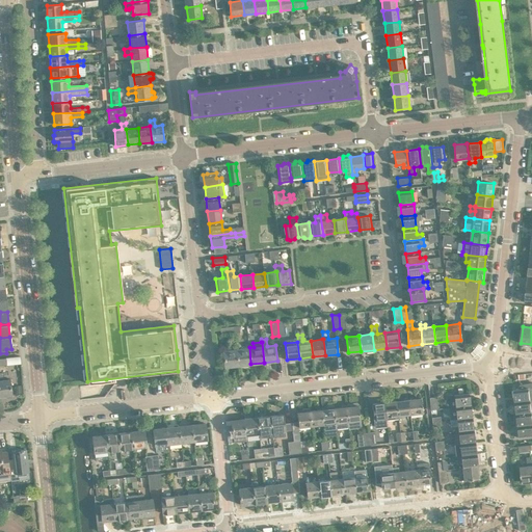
[(236,349),(238,366),(250,364),(249,347),(236,349)]
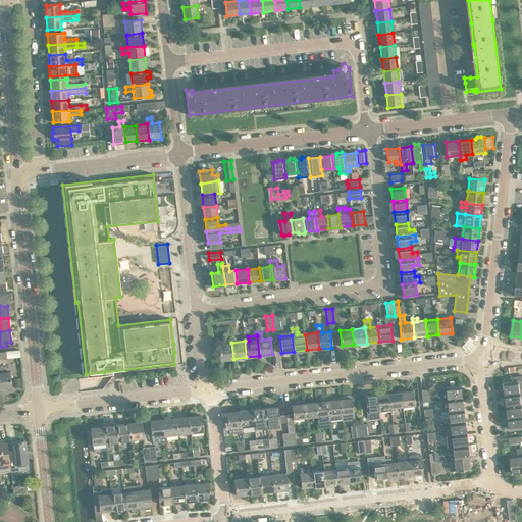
[(233,359),(231,343),(219,344),(221,360),(233,359)]
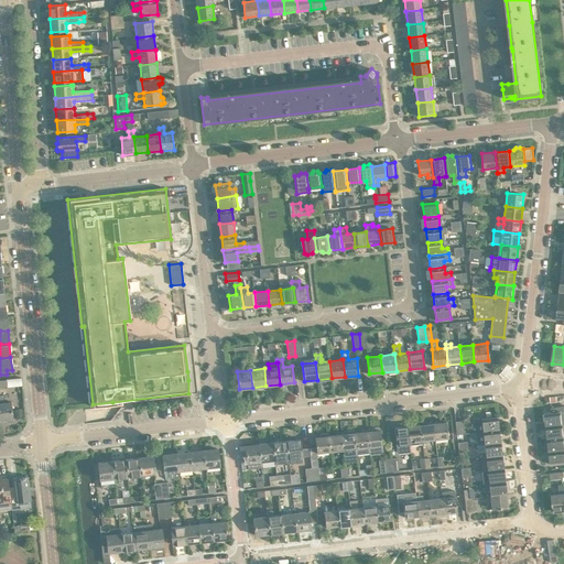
[(2,394),(0,394),(0,420),(6,420),(6,422),(7,423),(12,422),(13,421),(11,402),(3,402),(2,394)]
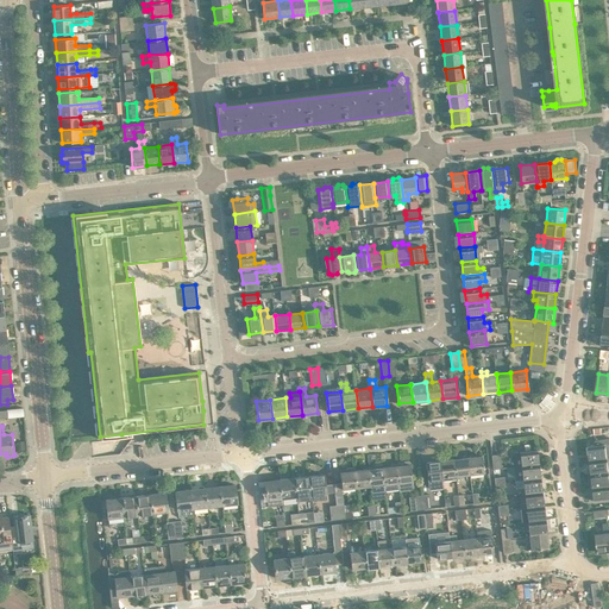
[(590,460),(608,457),(608,438),(606,439),(595,440),(596,445),(589,446),(590,460)]
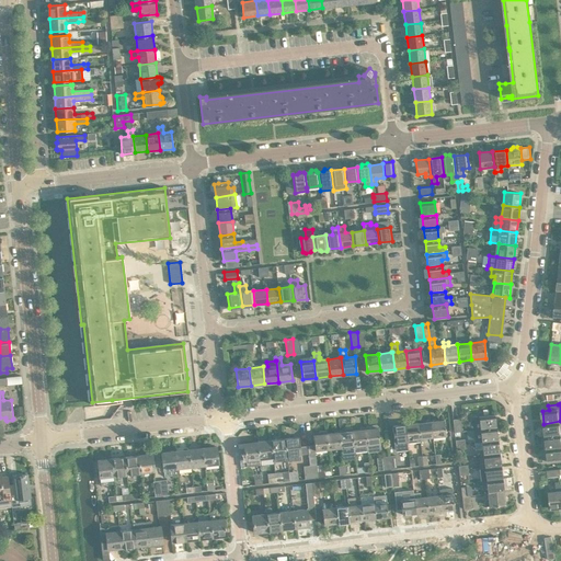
[(471,419),(471,422),(472,431),(495,427),(494,414),(473,418),(471,419)]
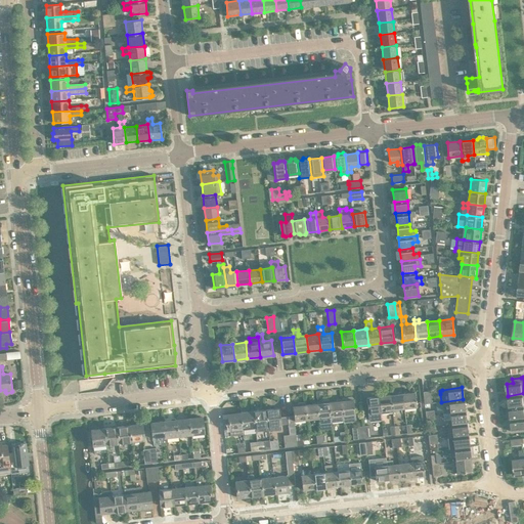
[(423,392),(424,403),(432,402),(430,391),(423,392)]
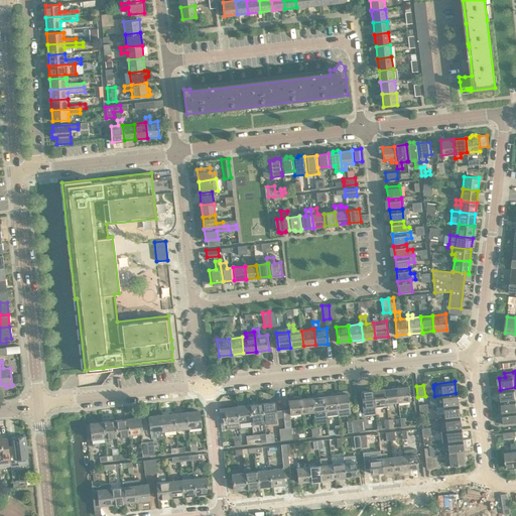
[(408,387),(396,388),(397,402),(410,401),(408,387)]
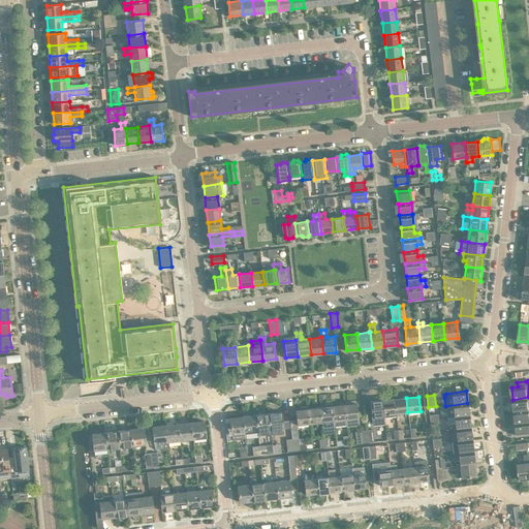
[(528,397),(512,400),(515,412),(528,410),(528,409),(528,397)]
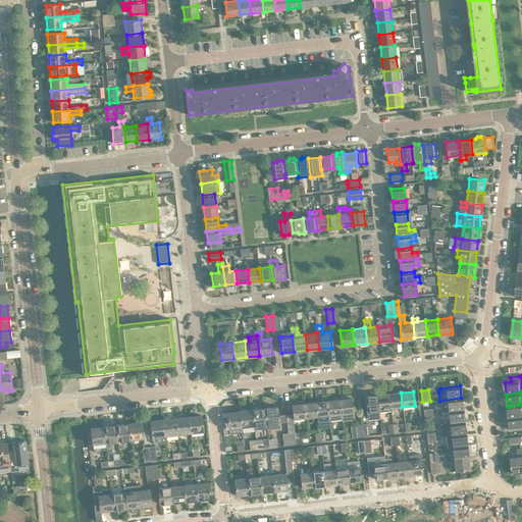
[(390,409),(402,407),(401,393),(388,394),(390,409)]
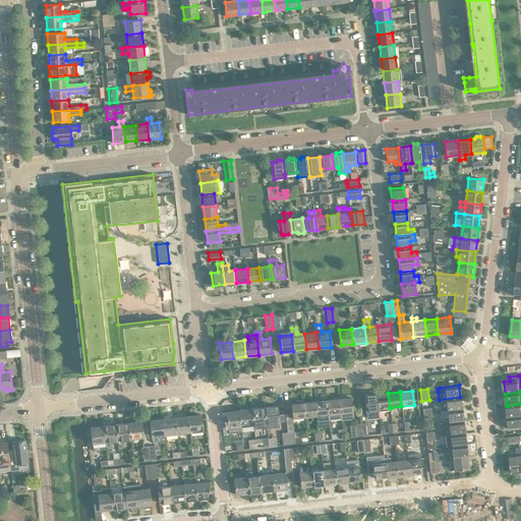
[(390,410),(390,408),(388,393),(375,395),(378,409),(378,411),(390,410)]
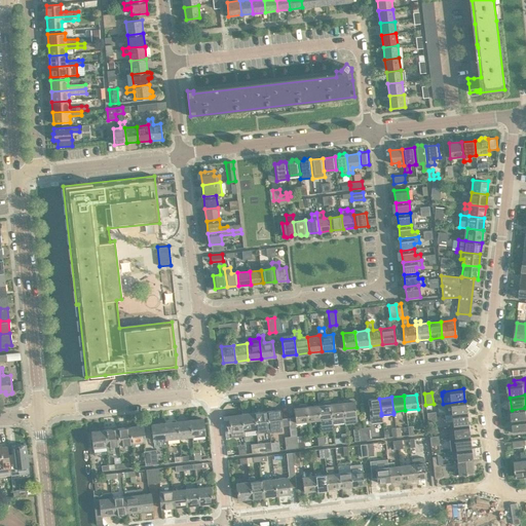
[(357,421),(355,416),(353,400),(352,399),(347,399),(346,401),(346,402),(342,403),(344,421),(344,424),(355,422),(357,421)]
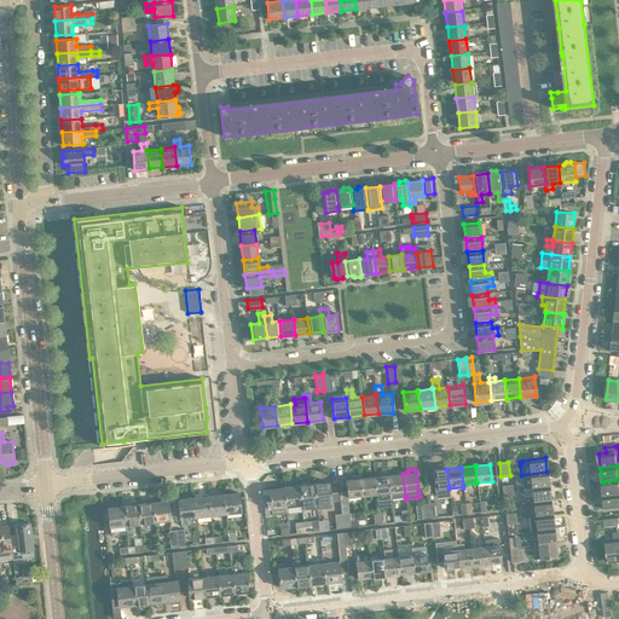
[(449,486),(446,469),(432,470),(434,487),(449,486)]
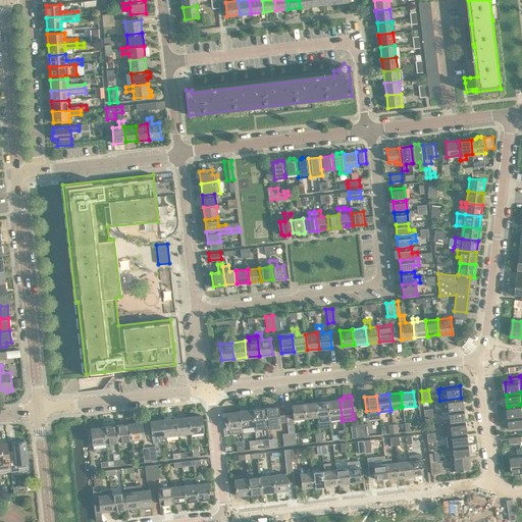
[(439,401),(441,413),(463,410),(461,398),(439,401)]
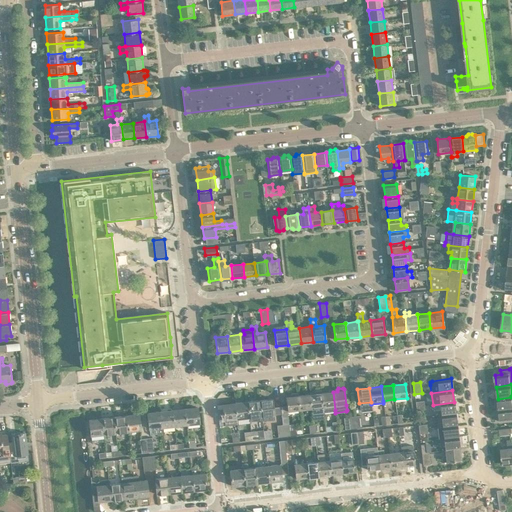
[(333,392),(321,393),(323,412),(335,410),(333,392)]
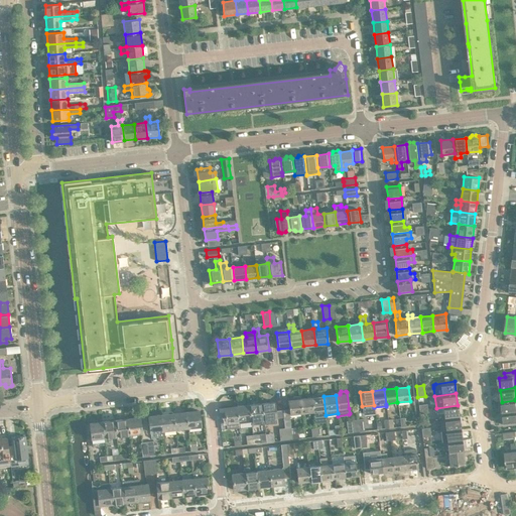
[(289,415),(301,413),(300,399),(299,396),(293,397),(292,398),(292,400),(288,400),(289,415)]
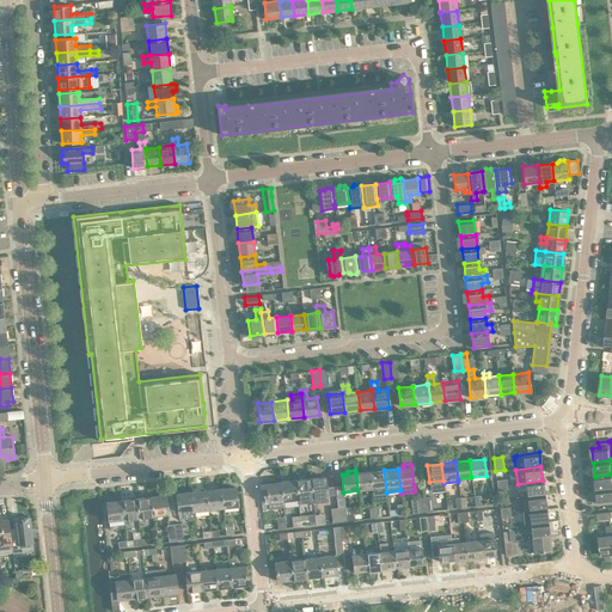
[(386,493),(384,470),(371,472),(372,489),(373,494),(374,494),(375,501),(385,500),(384,493),(386,493)]
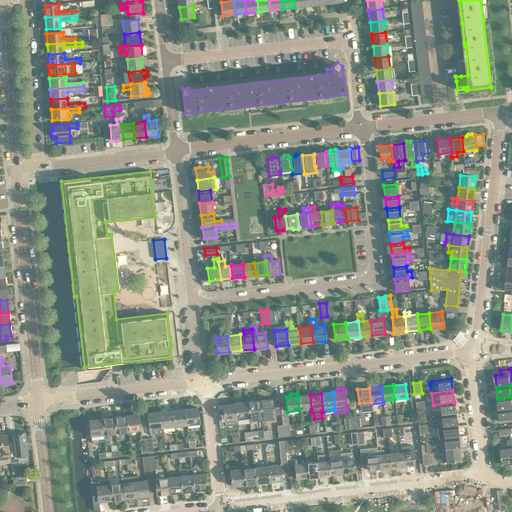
[(299,410),(311,409),(310,395),(298,396),(299,410)]
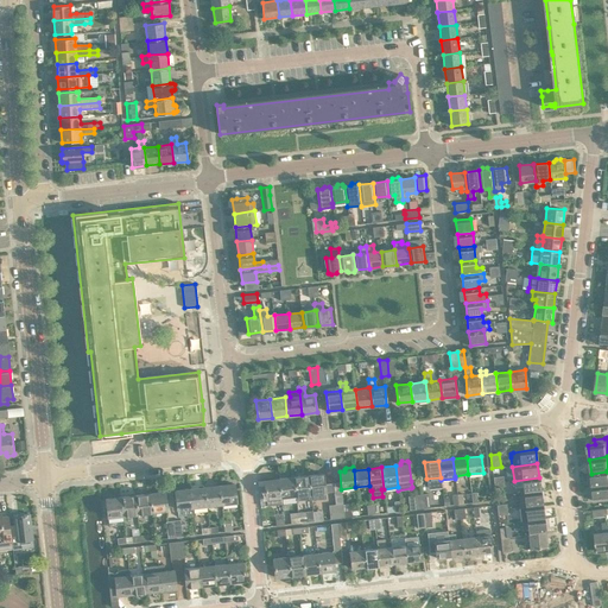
[(591,481),(593,487),(607,485),(607,477),(607,472),(591,474),(589,474),(588,475),(588,480),(590,481),(591,481)]
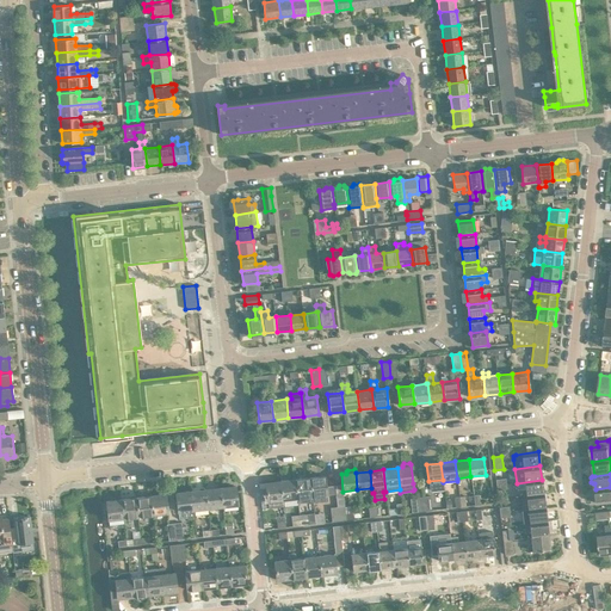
[(309,477),(312,497),(327,494),(326,487),(325,476),(309,477)]
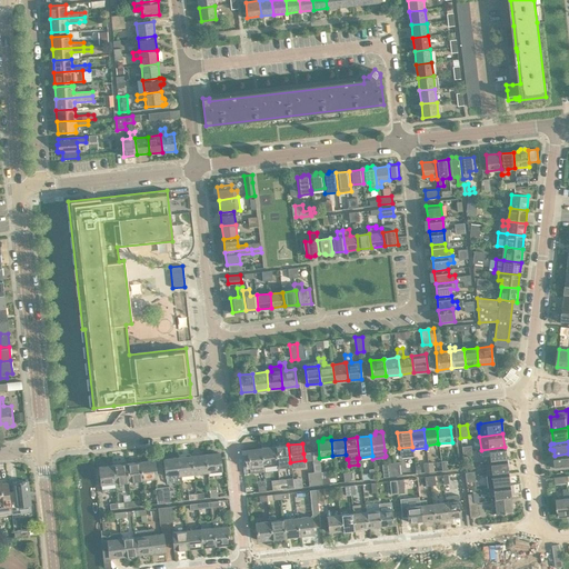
[(286,467),(285,462),(290,462),(288,445),(275,447),(277,463),(277,468),(286,467)]
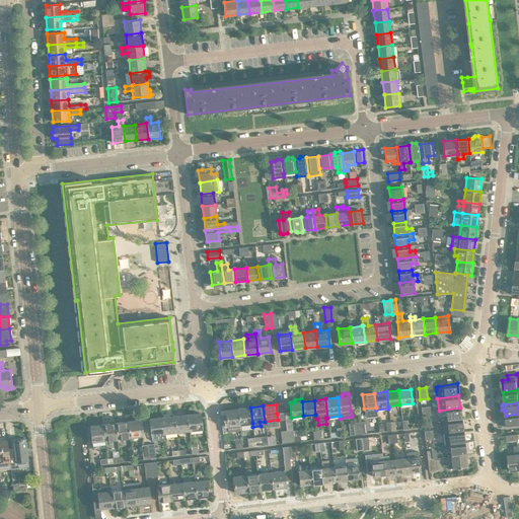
[(240,424),(252,423),(250,408),(238,409),(240,424)]
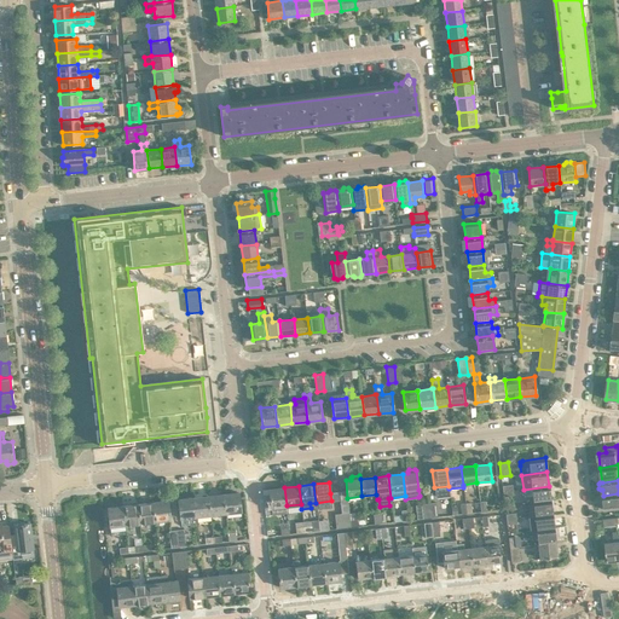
[(549,486),(524,490),(524,496),(532,495),(533,502),(550,501),(549,486)]
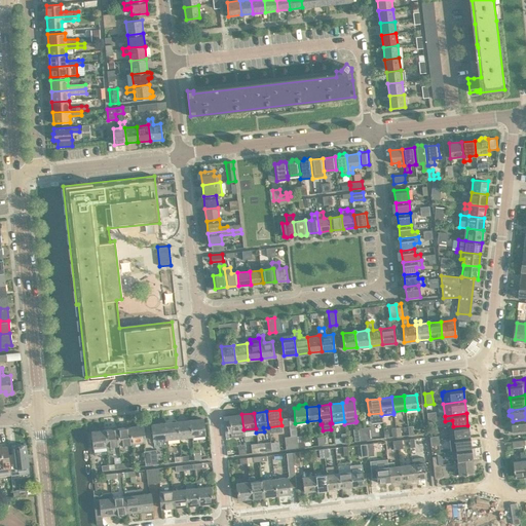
[(230,431),(243,429),(241,414),(228,416),(230,431)]
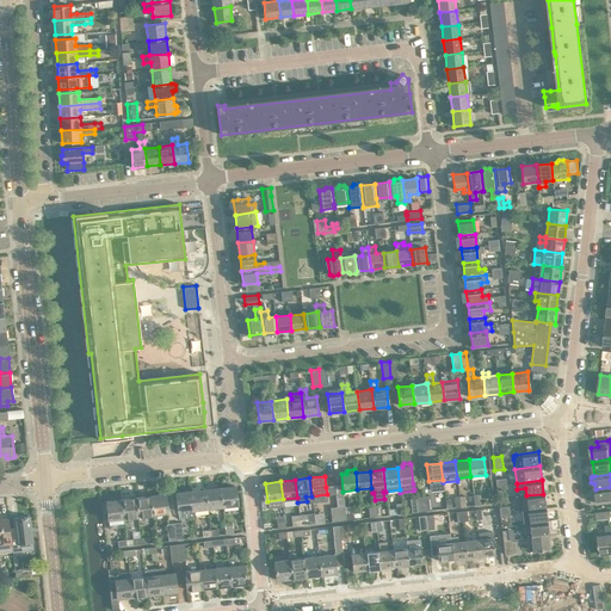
[(221,488),(222,506),(238,505),(235,486),(221,488)]
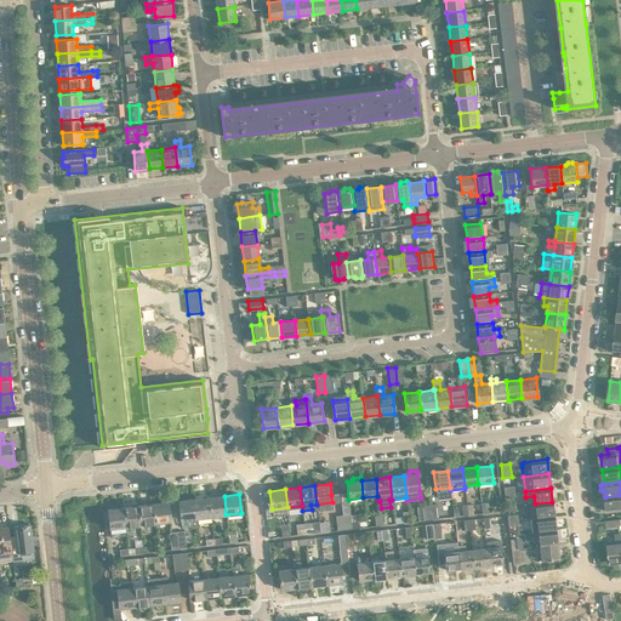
[(620,495),(605,497),(607,512),(620,510),(620,495)]
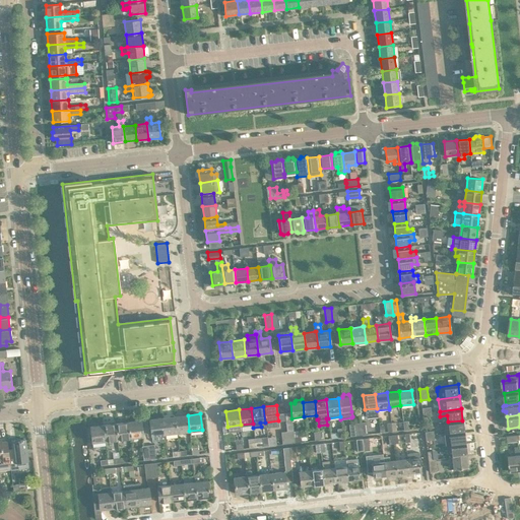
[(177,433),(189,431),(188,415),(175,416),(177,433)]
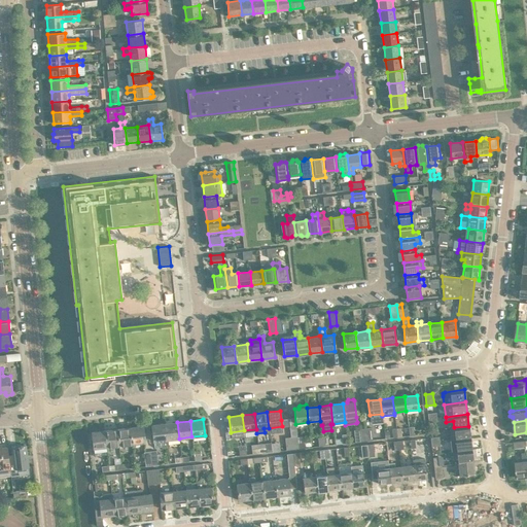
[(179,438),(177,422),(165,424),(167,440),(179,438)]
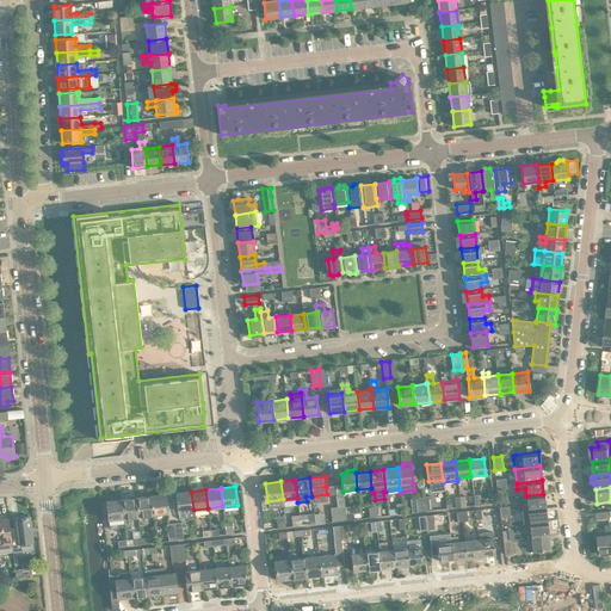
[(195,518),(195,516),(193,510),(191,492),(176,493),(178,512),(186,511),(187,519),(195,518)]
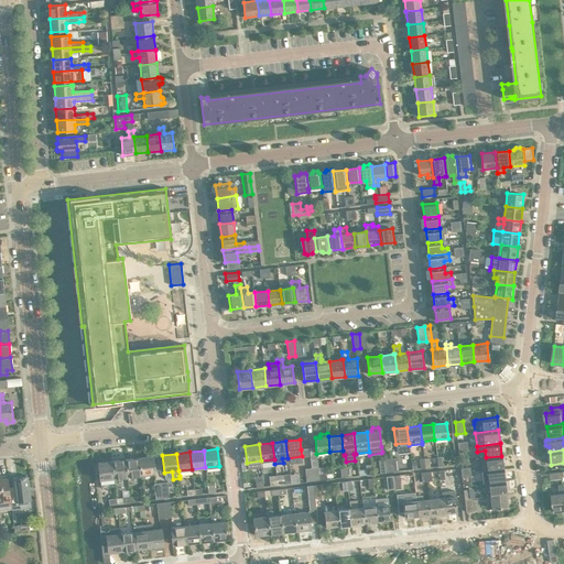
[(139,458),(141,475),(154,474),(153,456),(139,458)]
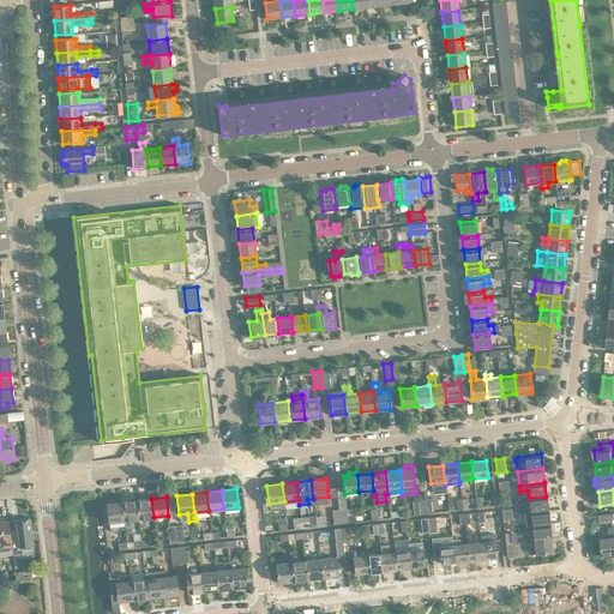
[(546,497),(529,498),(530,506),(524,507),(524,512),(547,510),(546,497)]
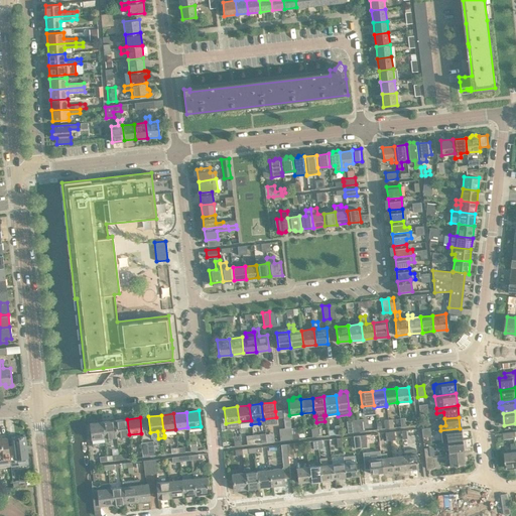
[(115,420),(116,435),(129,434),(127,419),(115,420)]
